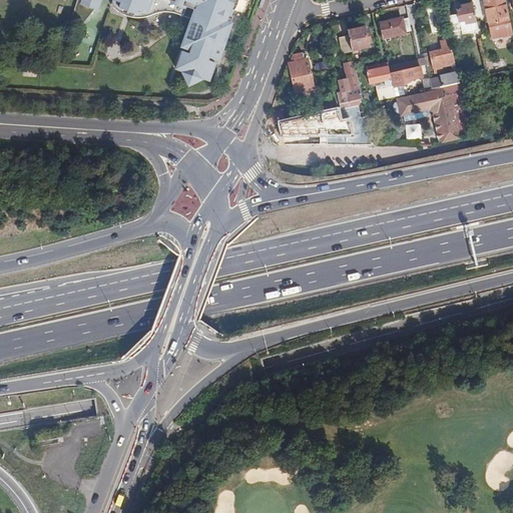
[(76,0),(71,19),(83,23),(90,15),(96,6),(98,0),(112,0),(121,3),(119,8),(136,15),(138,9),(147,12),(148,8),(165,0),(181,0),(196,5),(194,11),(195,11),(191,20),(189,25),(187,31),(181,48),(190,51),(189,55),(181,52),(175,69),(183,72),(182,75),(186,84),(189,82),(191,85),(199,81),(200,78),(208,81),(214,64),(207,61),(208,57),(217,60),(220,50),(225,36),(232,18),(229,16),(229,15),(231,13),(233,11),(235,8),(236,5),(237,2),(237,0),(76,0)]
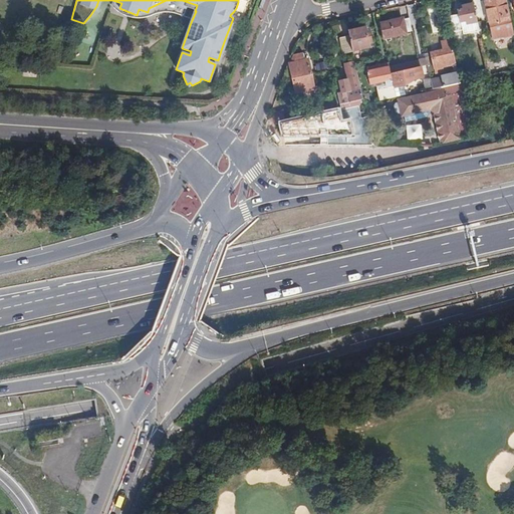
[(197,5),(182,0),(166,0),(149,8),(148,12),(139,9),(137,15),(119,8),(121,3),(112,0),(110,5),(112,7),(114,9),(116,11),(120,13),(123,15),(126,16),(130,17),(134,18),(137,18),(141,18),(143,18),(146,17),(148,17),(151,16),(156,14),(158,13),(160,13),(162,12),(164,12),(166,12),(169,12),(171,13),(174,13),(176,14),(177,14),(192,20),(196,11),(195,11),(197,5)]
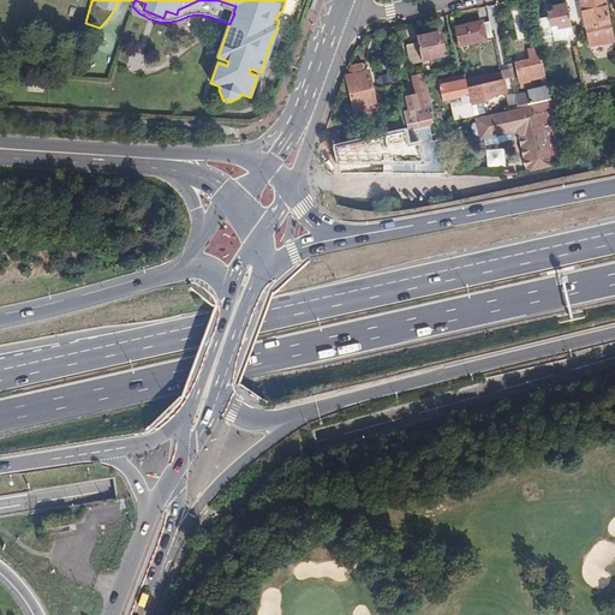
[(589,0),(579,3),(589,49),(613,45),(602,0),(589,0)]
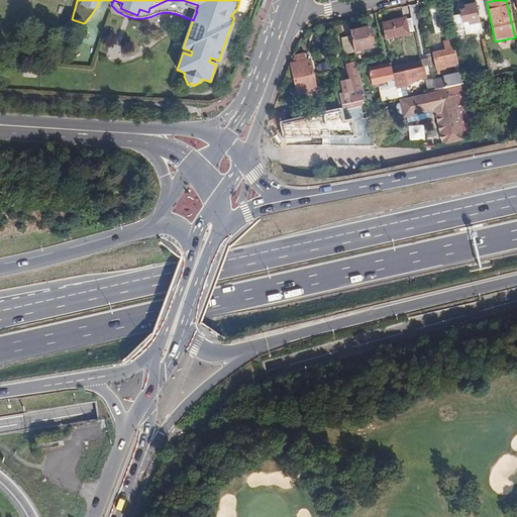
[(468,25),(479,23),(475,5),(463,7),(464,10),(458,11),(461,23),(467,22),(468,25)]
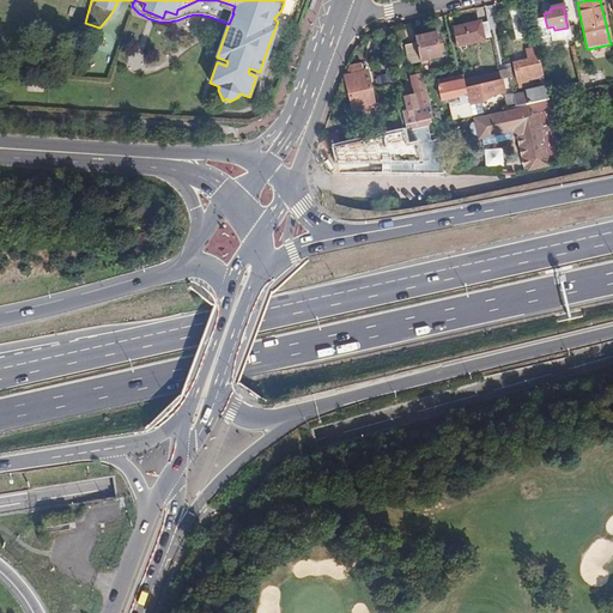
[(489,23),(453,30),(456,44),(491,37),(489,23)]
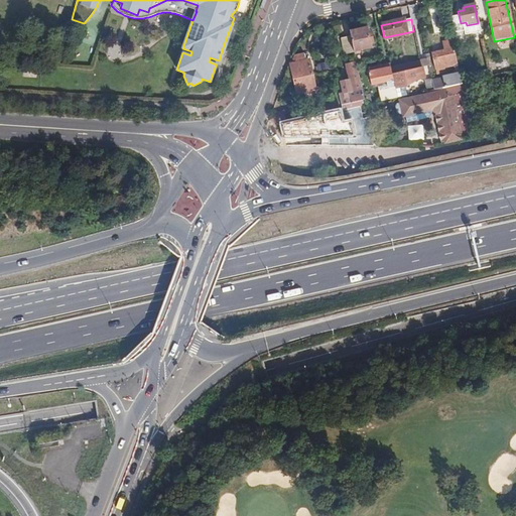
[(366,29),(349,32),(350,36),(354,52),(370,48),(369,45),(373,44),(372,38),(368,39),(366,29)]
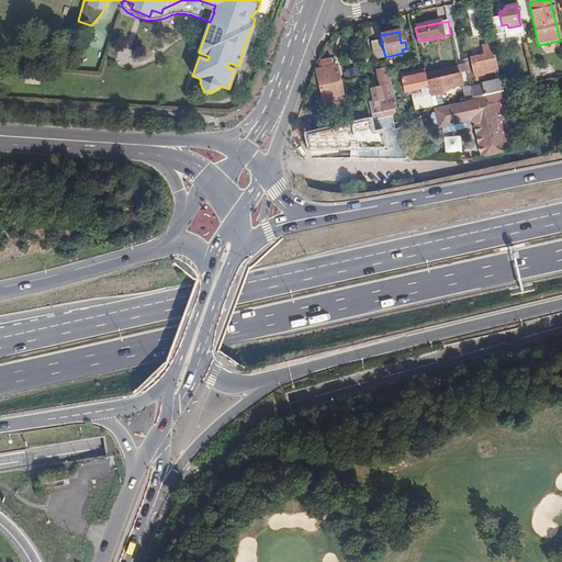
[(374,59),(385,57),(381,40),(371,42),(374,59)]
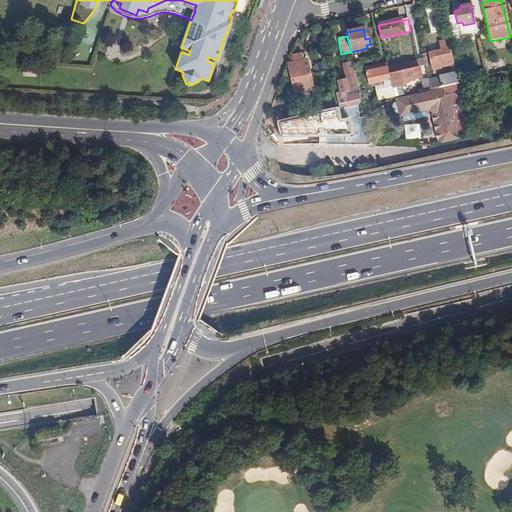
[(371,46),(374,60),(381,59),(378,45),(371,46)]
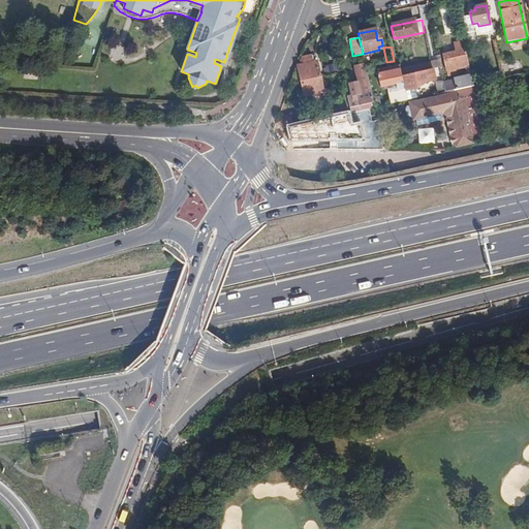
[(443,93),(461,90),(473,87),(465,51),(444,55),(447,72),(467,68),(468,75),(455,79),(455,82),(443,84),(444,92),(443,93)]
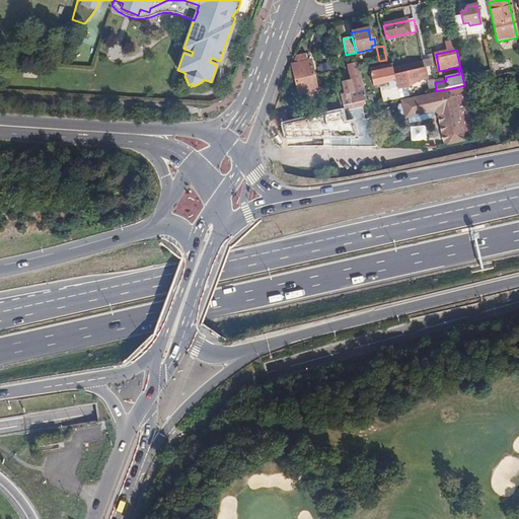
[(294,64),(291,64),(297,93),(304,92),(306,99),(317,96),(310,61),(306,61),(305,54),(295,56),(294,64)]
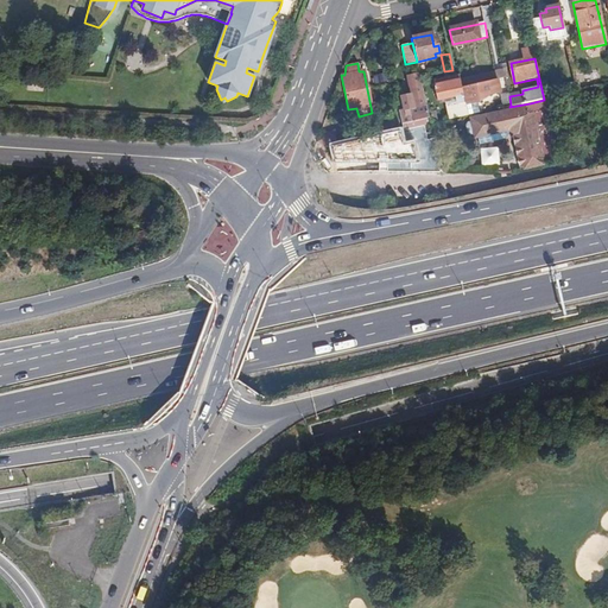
[(495,73),(470,77),(472,84),(496,80),(495,73)]
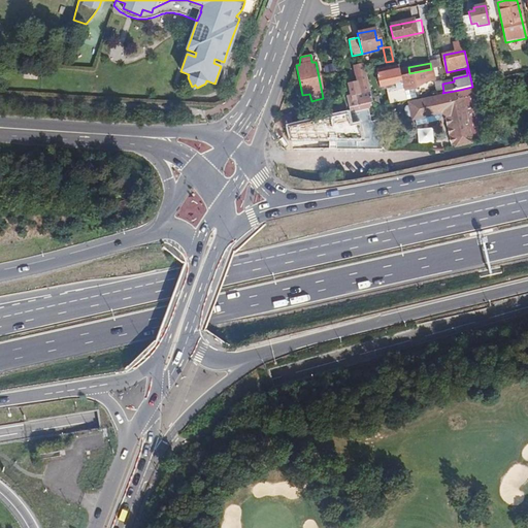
[(375,108),(385,106),(391,104),(406,101),(404,91),(401,75),(399,69),(399,66),(377,71),(380,81),(394,78),(398,97),(372,103),(373,108),(375,108)]
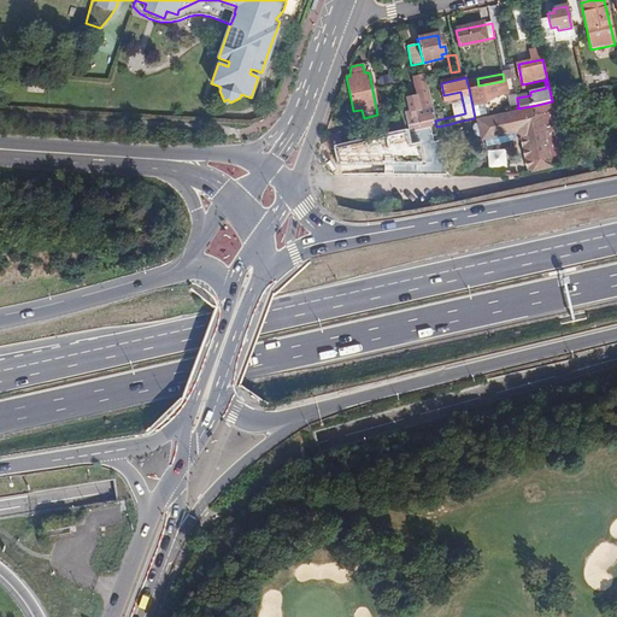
[(479,86),(469,88),(472,106),(488,103),(486,97),(498,94),(498,95),(509,93),(505,80),(504,81),(479,86)]
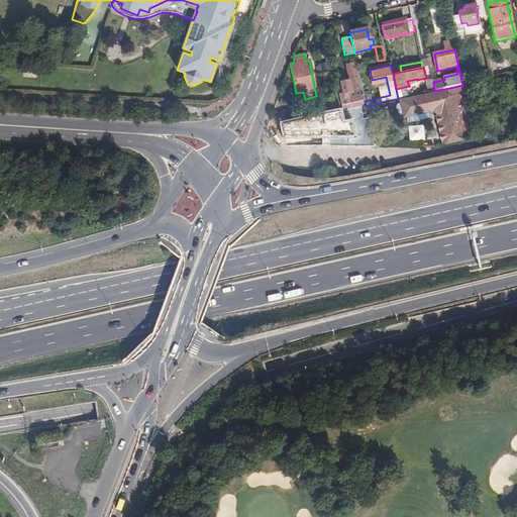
[(475,87),(476,87),(477,82),(462,85),(450,88),(450,92),(402,103),(402,104),(397,105),(395,108),(397,114),(400,116),(405,115),(405,116),(433,110),(433,107),(438,106),(444,108),(445,113),(439,114),(438,117),(443,140),(447,142),(461,138),(460,135),(473,132),(475,87)]
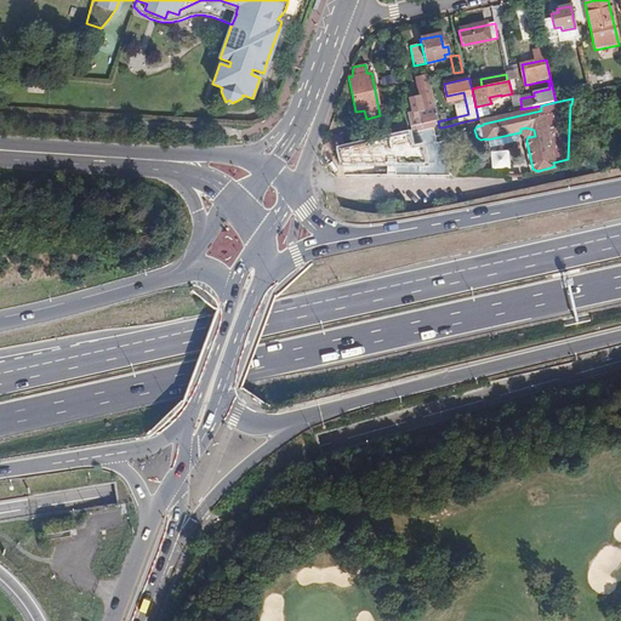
[(408,114),(411,134),(417,132),(431,130),(439,127),(438,121),(433,102),(409,107),(410,114),(408,114)]
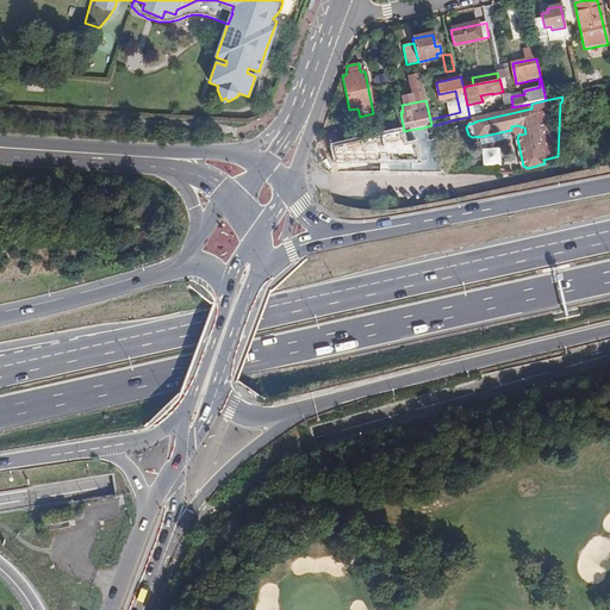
[(368,128),(371,138),(402,132),(399,122),(368,128)]
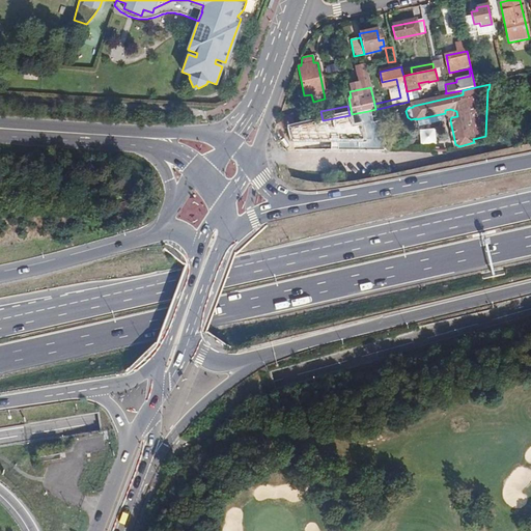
[(278,118),(275,126),(280,131),(294,128),(299,126),(307,124),(306,117),(291,120),(290,116),(278,118)]
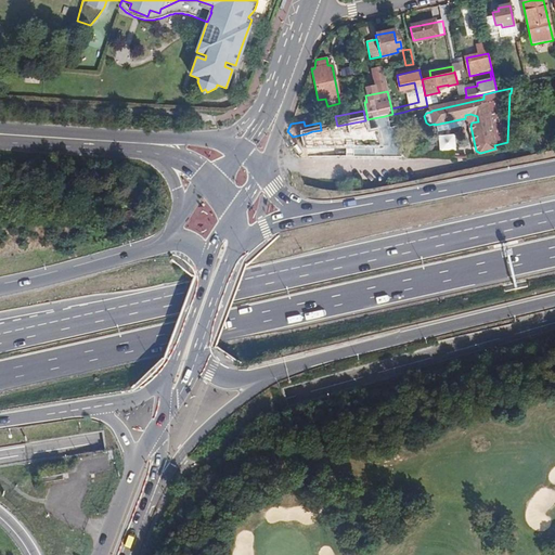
[(312,131),(307,133),(306,139),(296,138),(296,151),(306,151),(306,153),(319,153),(319,151),(328,152),(328,138),(319,138),(319,137),(312,136),(312,131)]
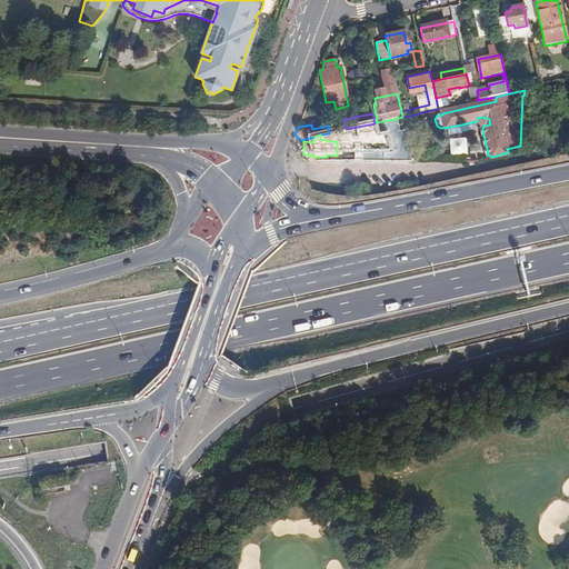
[(466,137),(448,138),(449,155),(466,155),(466,137)]
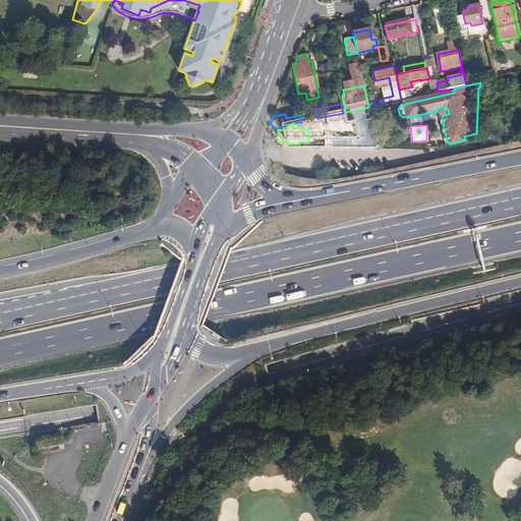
[(38,448),(39,453),(60,450),(60,448),(59,445),(38,448)]
